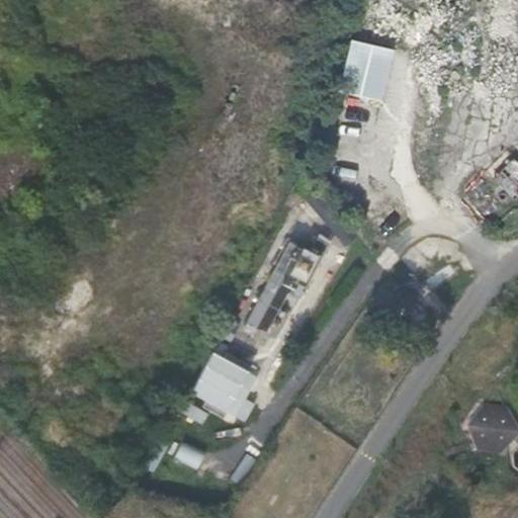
[(345,90),(387,101),(402,50),(359,37),(345,90)]
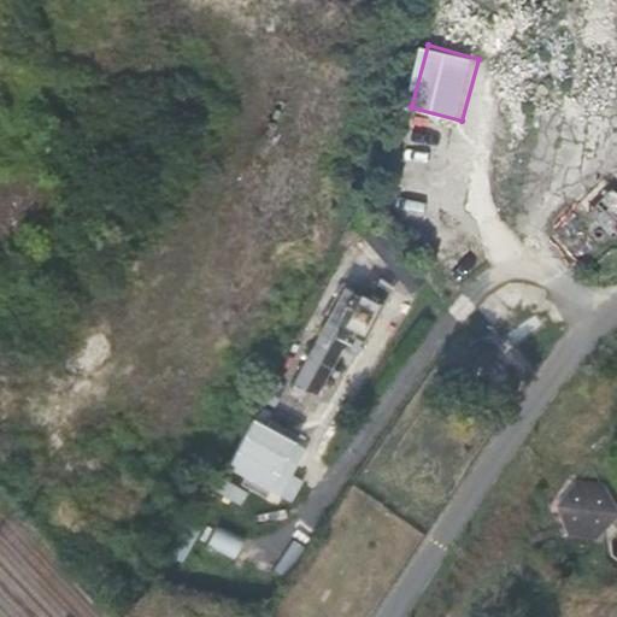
[(616,174),(615,176),(613,174),(581,203),(611,235),(616,229),(616,174)]
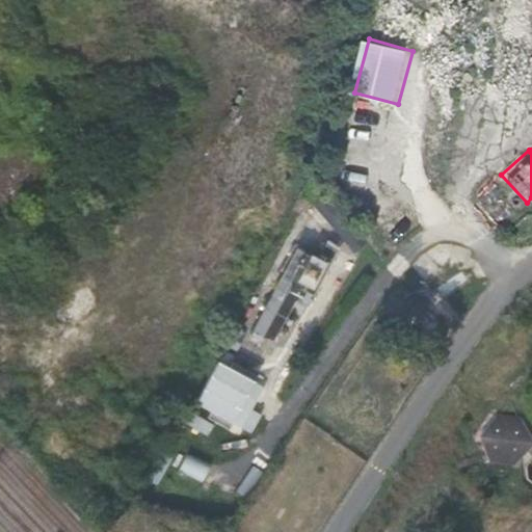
[(318,256),(300,246),(256,331),(270,339),(275,327),(294,338),(339,250),(325,243),(318,256)]
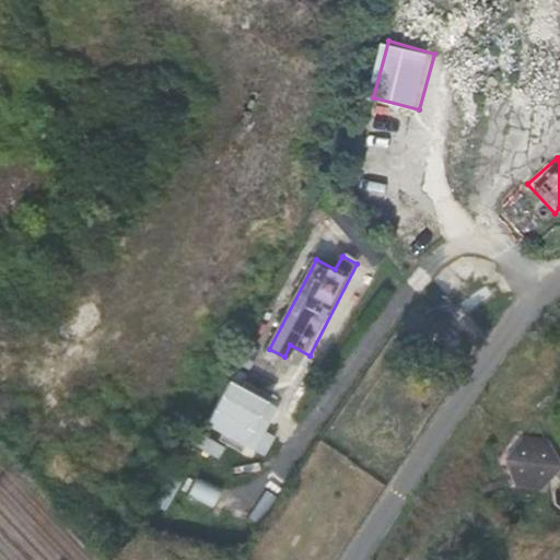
[(265,430),(278,403),(232,381),(209,429),(266,456),(276,435),(265,430)]
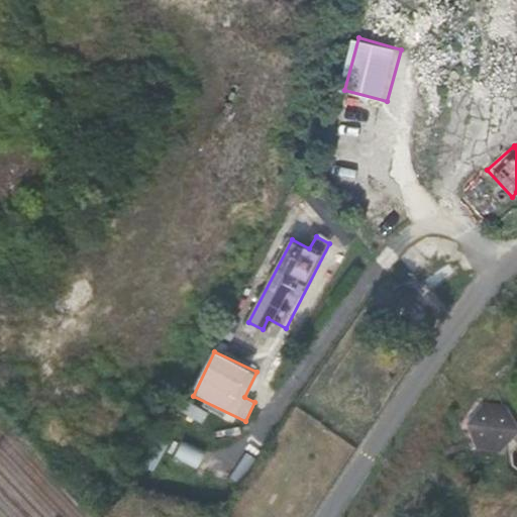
[(516,421),(496,398),(462,428),(492,462),(516,439),(516,421)]
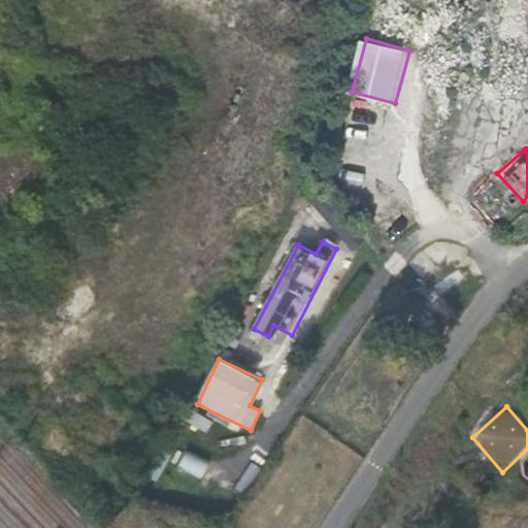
[(185,453),(178,469),(203,479),(209,462),(185,453)]
